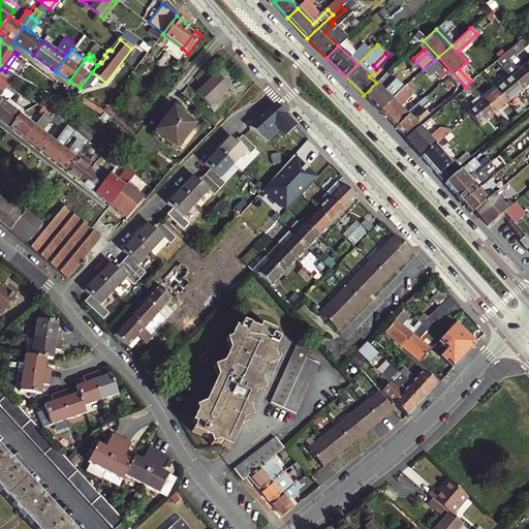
[(93,56),(90,60),(97,65),(100,62),(93,56)]
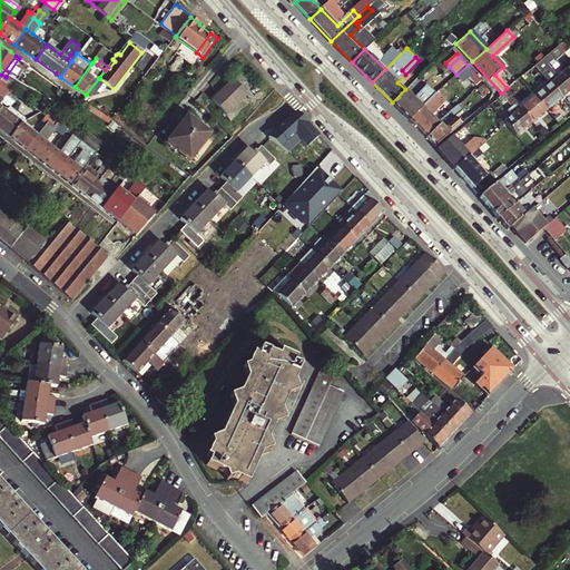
[(534,66),(547,79),(549,77),(542,68),(544,67),(540,61),(534,66)]
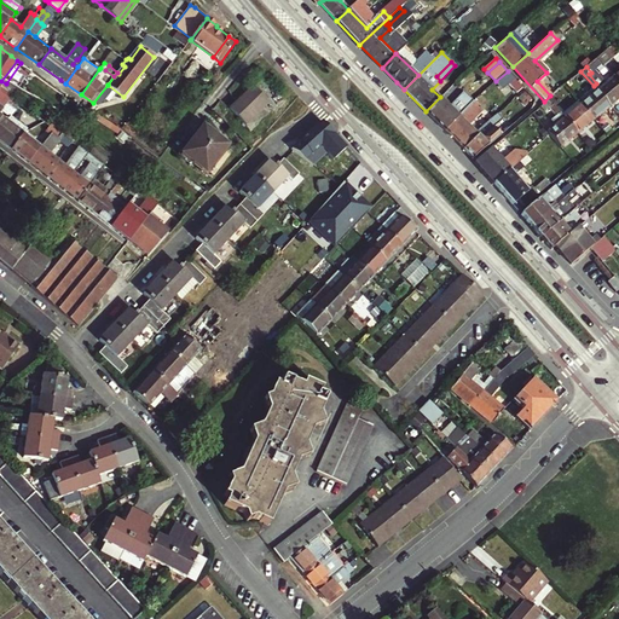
[(594,86),(580,71),(574,76),(580,82),(582,80),(590,90),(594,86)]
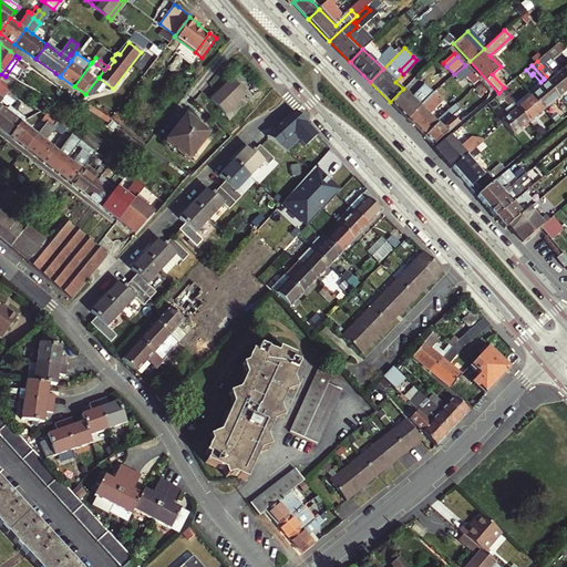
[(547,83),(558,98),(566,90),(566,76),(562,70),(547,83)]
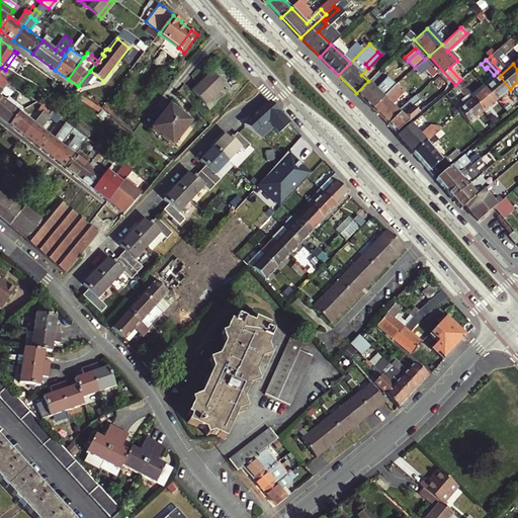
[(211,73),(192,92),(206,106),(226,87),(211,73)]
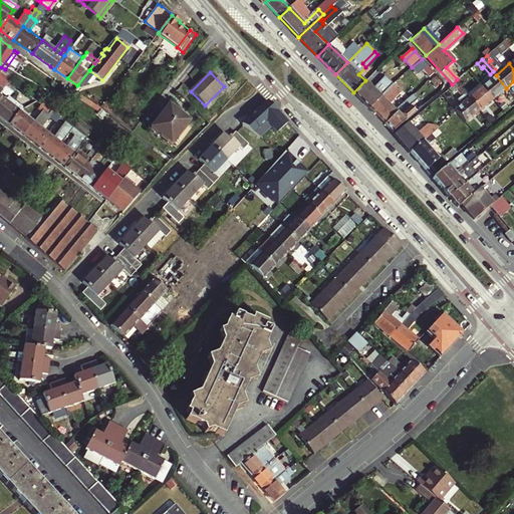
[(493,99),(506,88),(496,75),(482,86),(493,99)]
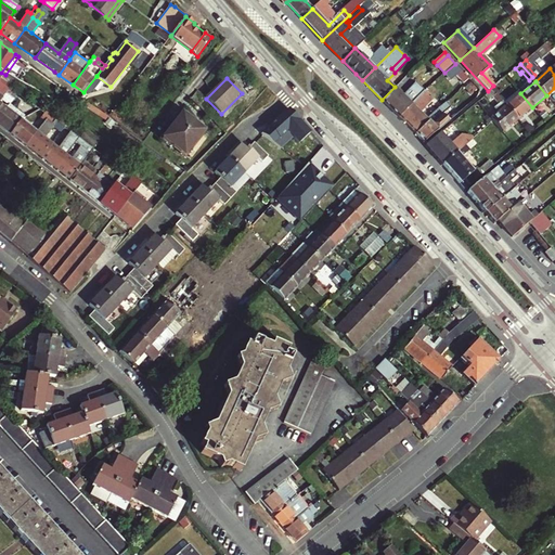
[(382,100),(399,117),(414,102),(425,91),(418,84),(404,97),(395,87),(382,100)]
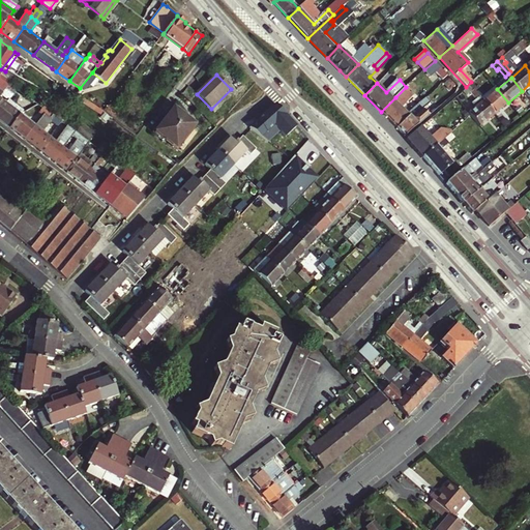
[(474,108),(469,113),(471,116),(480,126),(494,115),(480,98),(469,85),(465,88),(469,93),(470,92),(477,99),(471,105),(474,108)]
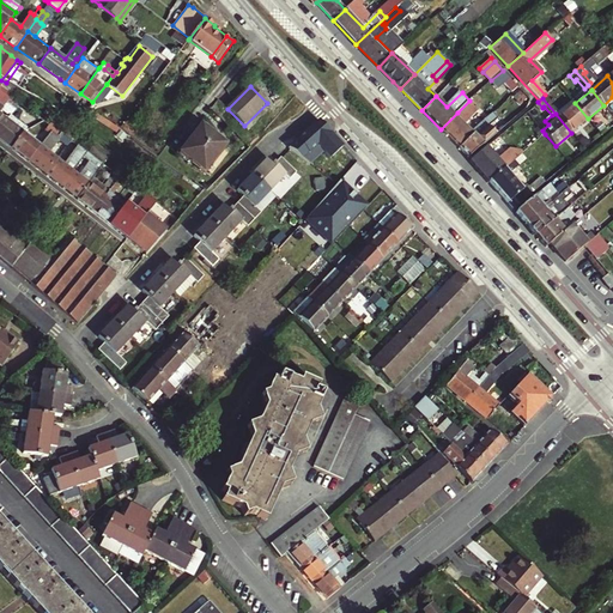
[(473,133),(471,131),(462,121),(467,116),(465,114),(474,104),(469,101),(457,113),(441,129),(449,138),(459,147),(473,133)]
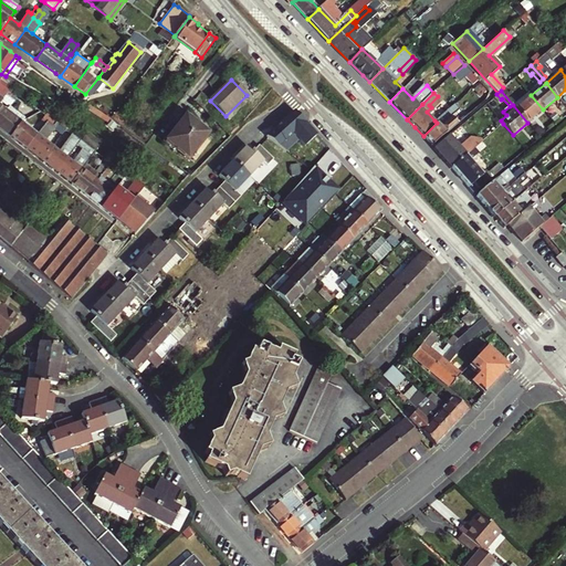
[(513,105),(527,123),(543,109),(531,95),(528,93),(513,105)]
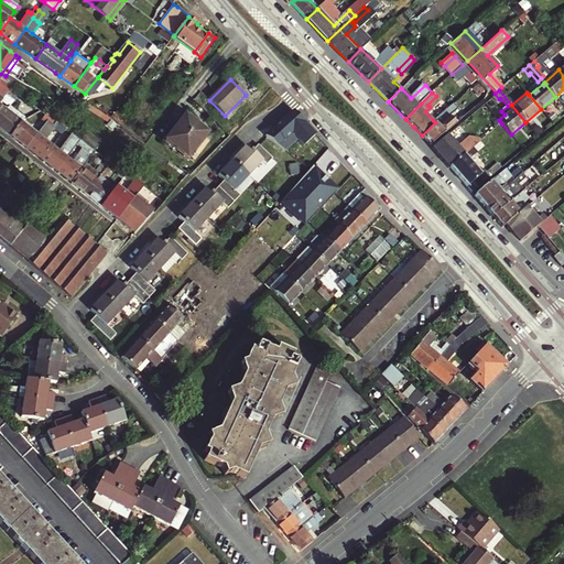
[(465,108),(468,111),(476,106),(473,101),(465,108)]
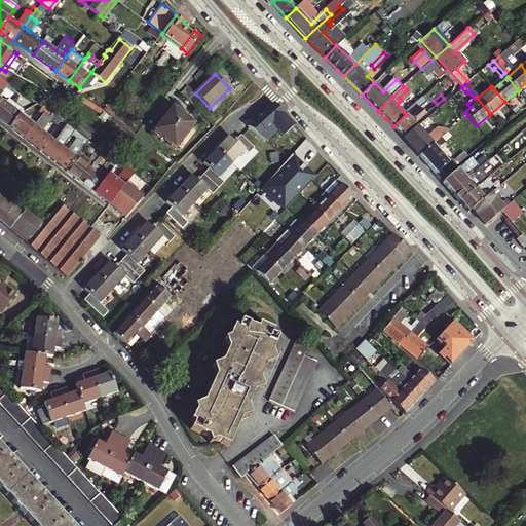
[(7,98),(4,101),(21,114),(22,112),(23,111),(7,98)]
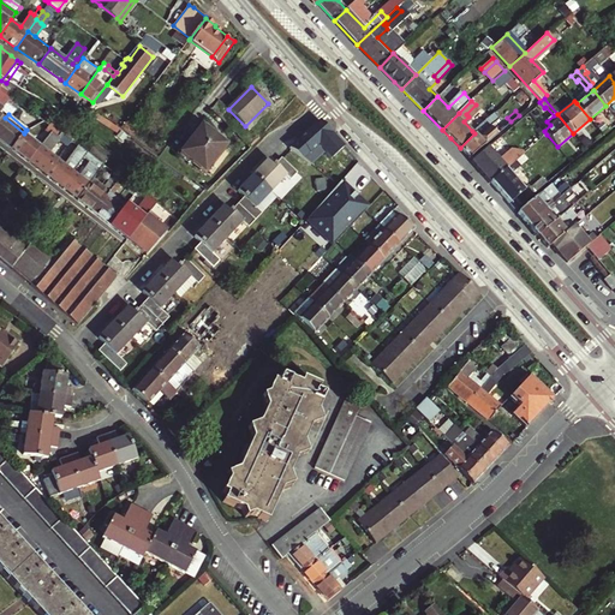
[(0,117),(0,139),(12,149),(24,133),(5,118),(1,115),(0,117)]
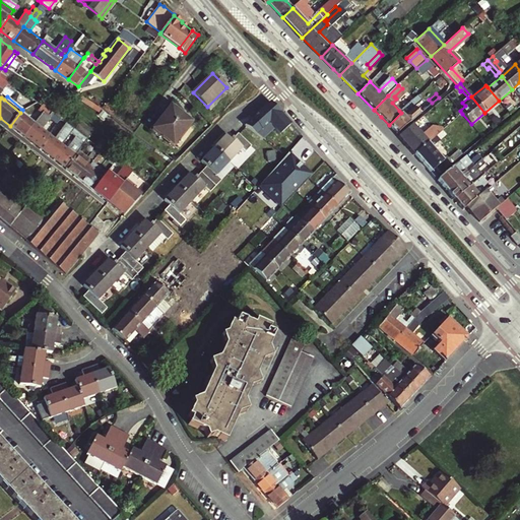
[(403,115),(414,106),(416,104),(413,100),(399,111),(401,113),(403,115)]
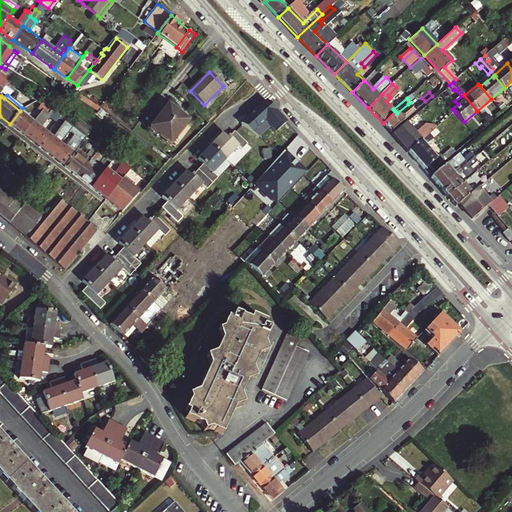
[(267,100),(248,117),(258,128),(265,121),(276,132),(287,122),(267,100)]
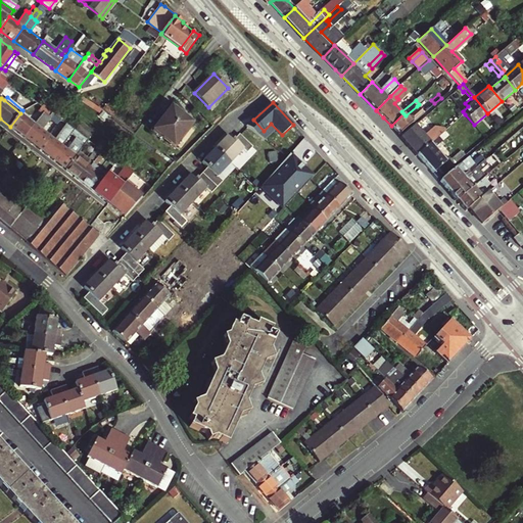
[(39,103),(32,107),(36,110),(38,108),(44,112),(46,109),(40,104),(39,103)]
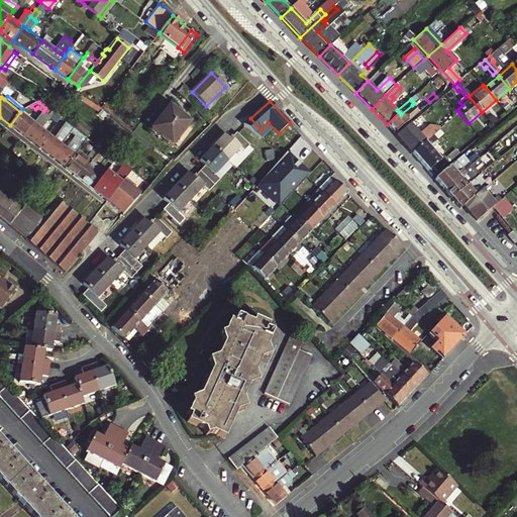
[(399,112),(387,124),(395,132),(418,112),(412,105),(401,114),(399,112)]
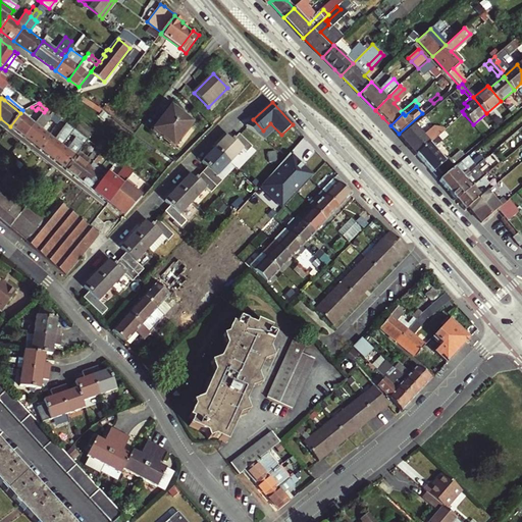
[(57,123),(60,118),(53,113),(46,109),(44,112),(38,120),(44,125),(50,117),(57,123)]
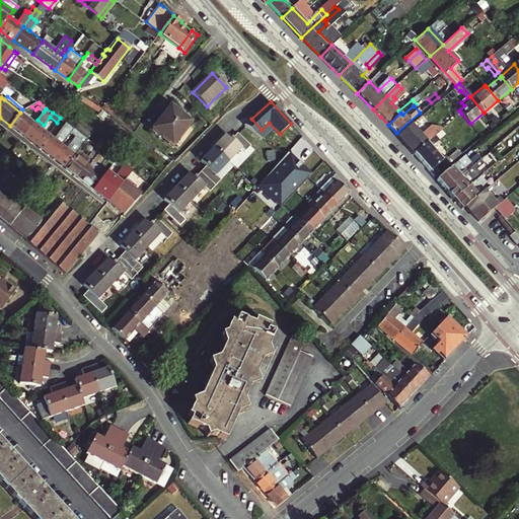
[(173,108),(151,131),(160,141),(162,139),(171,149),(193,129),(173,108)]
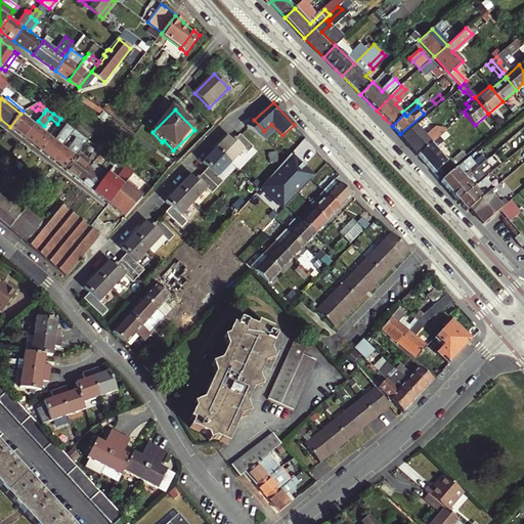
[(29,120),(20,114),(10,127),(25,138),(35,124),(29,120)]
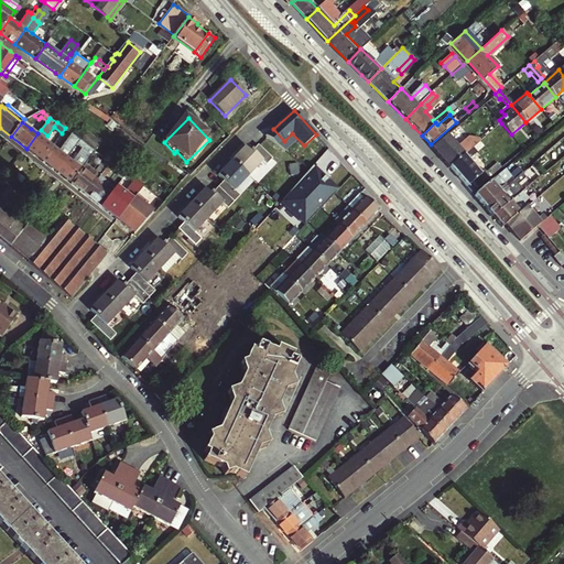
[(463,129),(458,125),(452,131),(455,134),(463,129)]
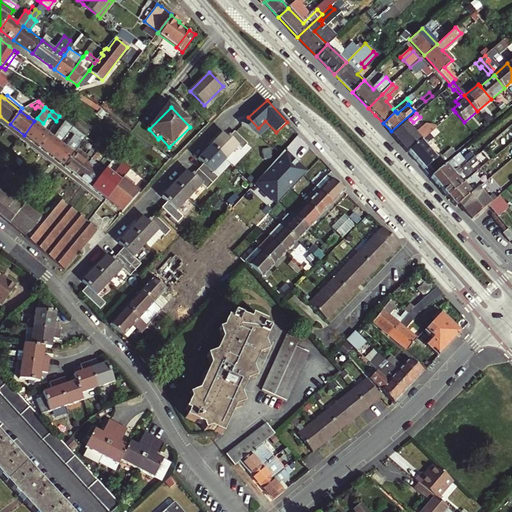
[(274,134),(276,132),(265,121),(258,128),(248,117),(242,123),(260,137),(269,128),(274,134)]
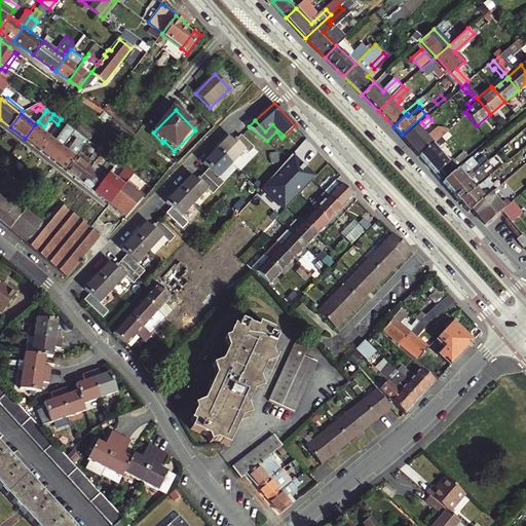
[(48,136),(35,124),(25,139),(38,149),(48,136)]
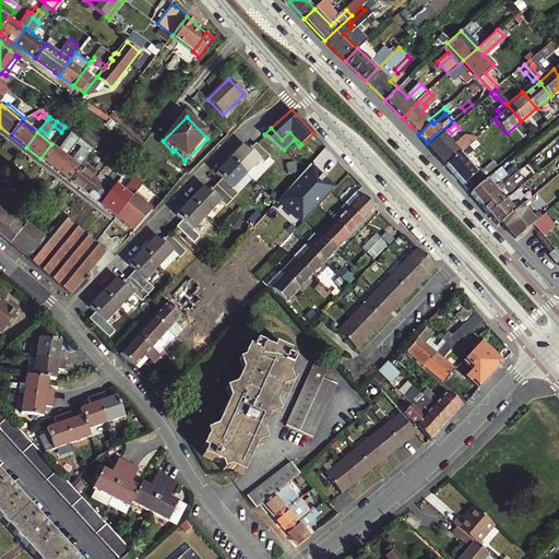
[(67,149),(70,152),(80,139),(73,133),(69,138),(73,141),(67,149)]
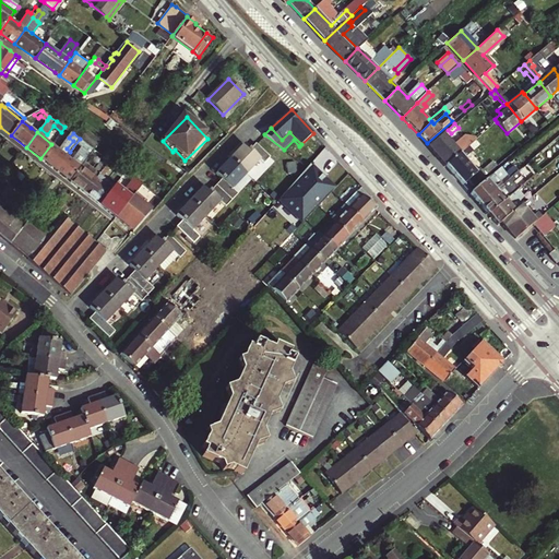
[(445,166),(467,146),(466,144),(463,146),(459,141),(452,145),(442,134),(429,145),(429,146),(445,166)]
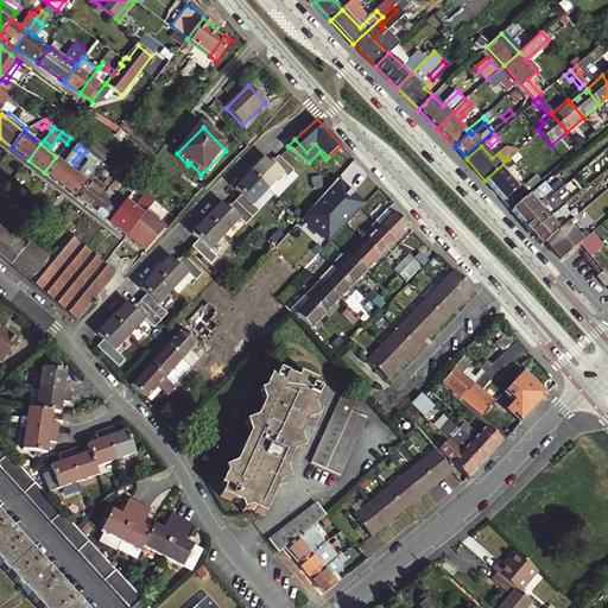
[(87,151),(76,165),(80,168),(87,159),(100,169),(105,163),(87,151)]
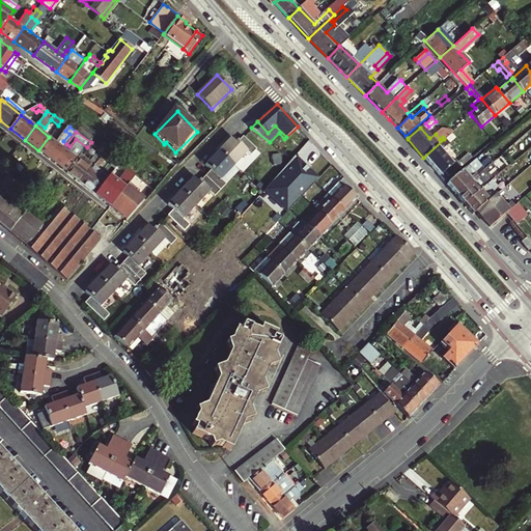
[(63,148),(49,137),(38,150),(53,162),(63,148)]
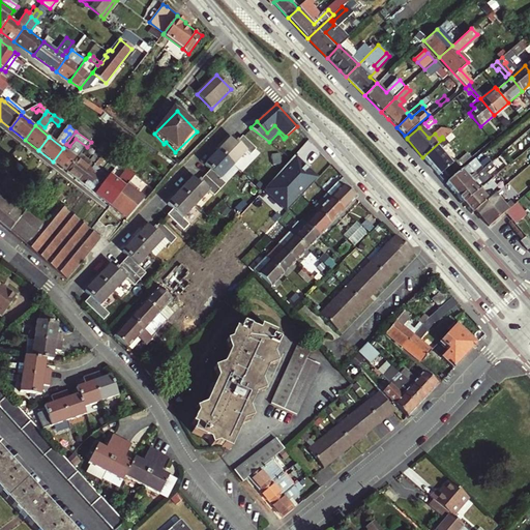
[(218,150),(234,166),(246,152),(251,156),(256,150),(242,137),(238,141),(237,143),(232,137),(218,150)]
